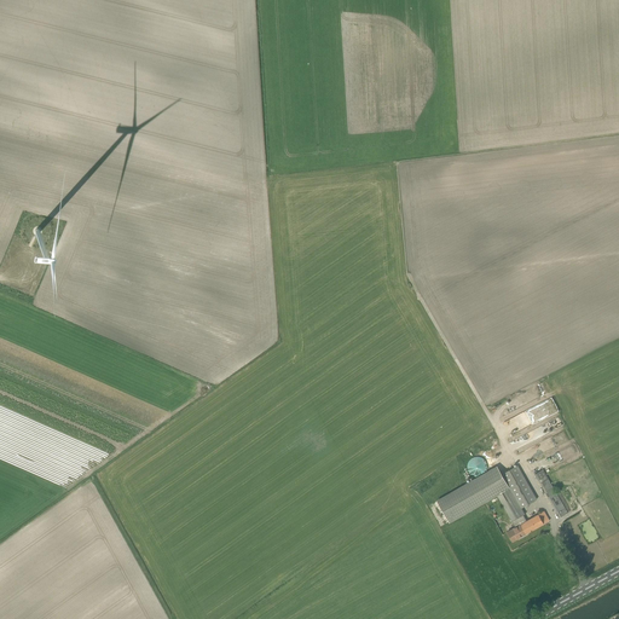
[(536,422),(559,412),(551,397),(538,403),(536,399),(501,416),(510,435),(525,429),(526,431),(528,429),(530,431),(538,427),(536,422)]
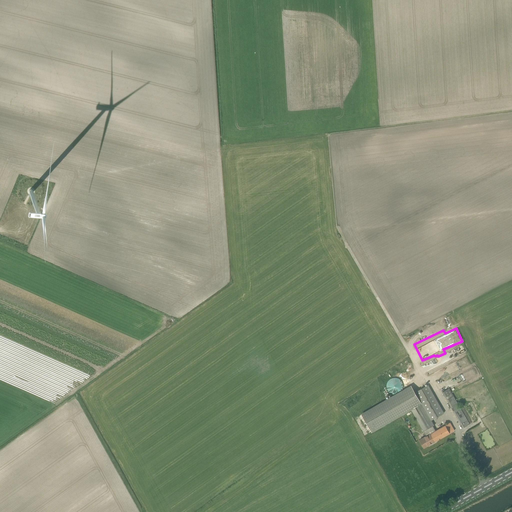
[(428,369),(440,364),(438,358),(426,364),(428,369)]
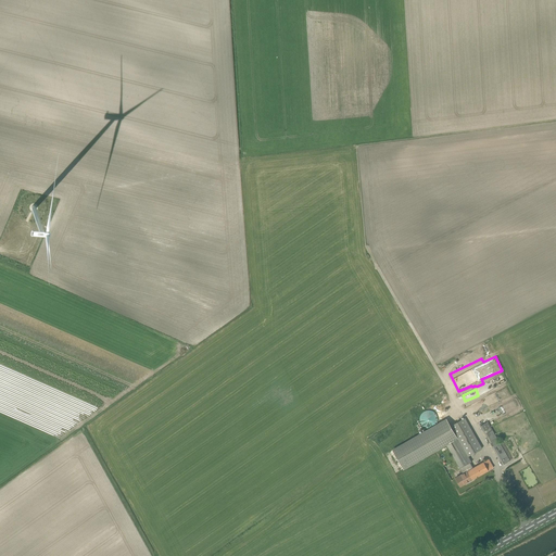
[(433,412),(431,412),(430,411),(429,411),(428,411),(426,411),(425,412),(422,413),(421,414),(420,415),(420,417),(419,418),(419,420),(420,421),(420,424),(421,425),(422,426),(424,427),(425,428),(426,428),(428,428),(429,428),(430,428),(431,428),(432,427),(433,427),(434,426),(436,425),(437,422),(437,420),(438,419),(437,417),(437,416),(436,415),(434,413),(433,412)]
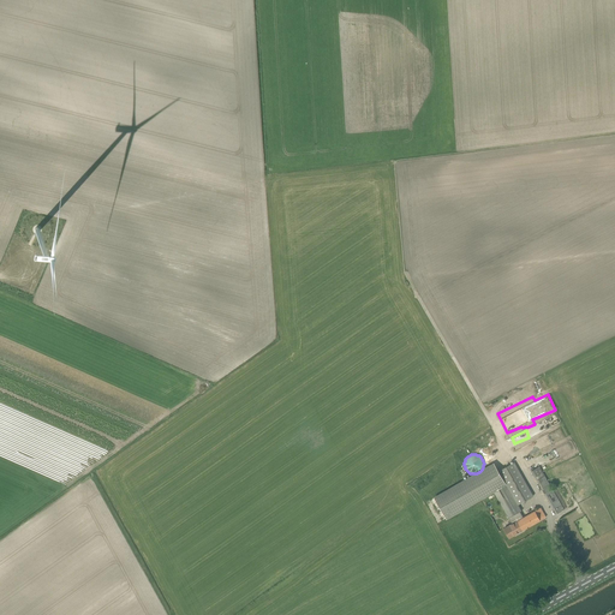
[(513,463),(499,471),(506,484),(518,505),(533,496),(513,463)]
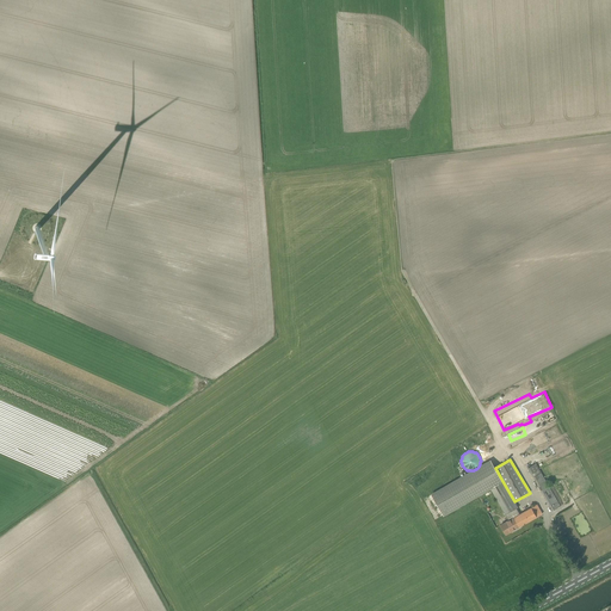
[(443,516),(491,488),(503,481),(495,468),(491,461),(431,495),(443,516)]
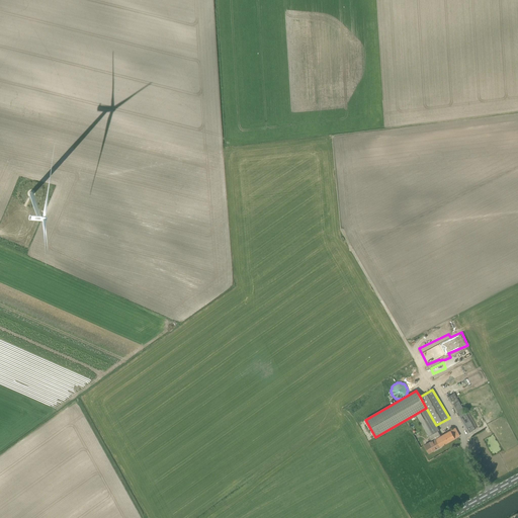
[(454,394),(452,395),(447,397),(468,433),(475,429),(454,394)]
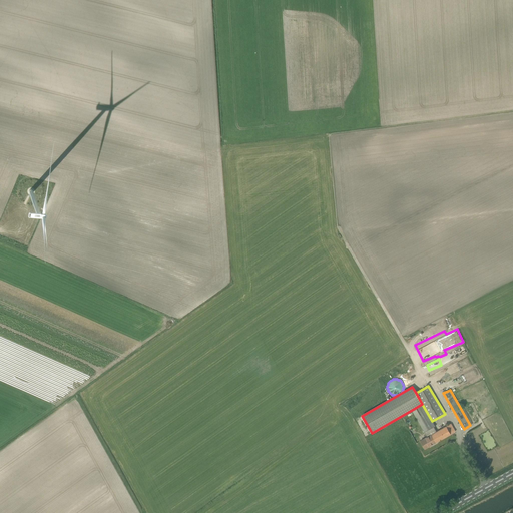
[(426,433),(427,433),(429,436),(420,441),(425,449),(455,432),(451,424),(435,433),(432,428),(435,426),(432,421),(422,404),(412,410),(426,433)]
